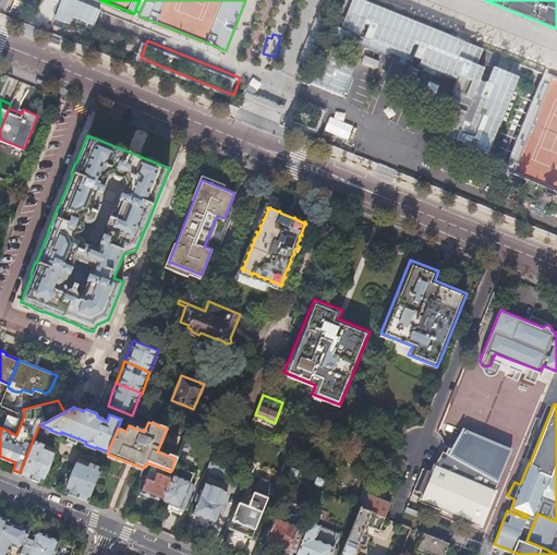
[(464,427),(462,426),(449,451),(470,463),(483,439),(463,429),(464,427)]
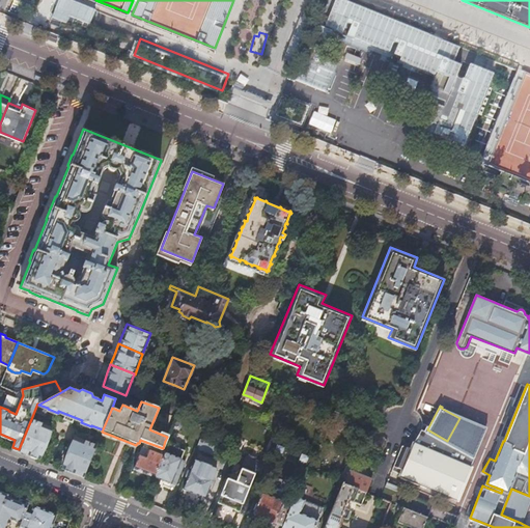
[(52,427),(31,419),(19,449),(31,454),(39,457),(52,427)]
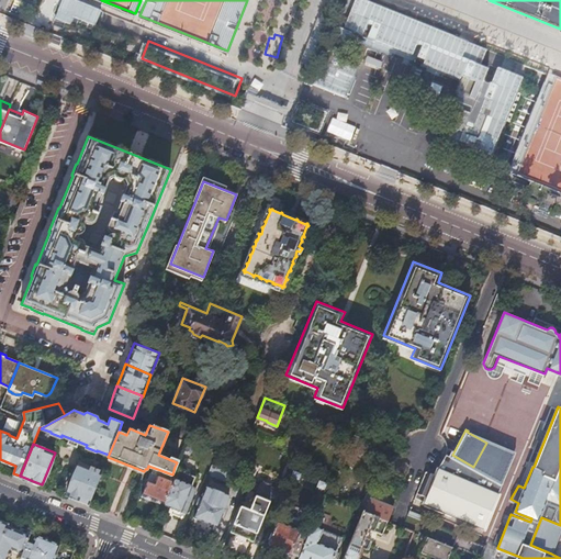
[(435,473),(426,470),(415,496),(424,501),(423,503),(446,513),(461,518),(486,528),(501,492),(500,491),(503,483),(473,467),(452,455),(447,453),(445,457),(444,460),(439,468),(437,467),(435,473)]
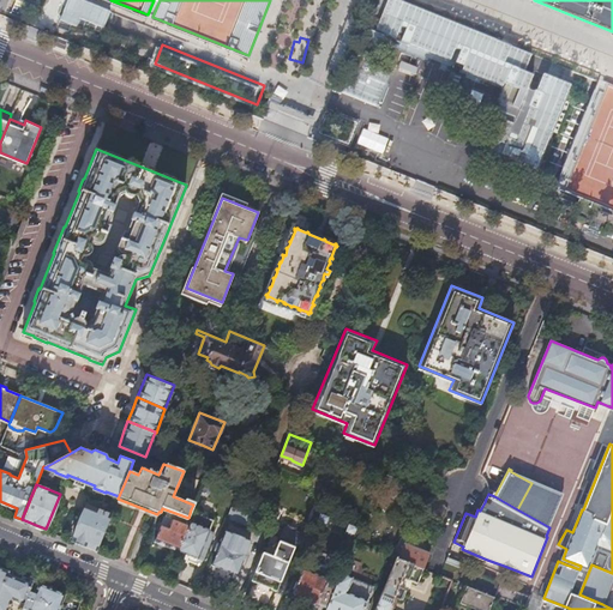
[(98,550),(112,514),(88,505),(73,539),(86,545),(98,550)]
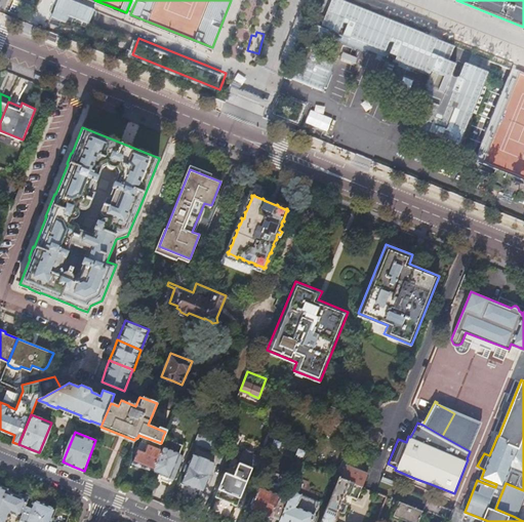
[(211,438),(198,432),(195,440),(208,446),(211,438)]
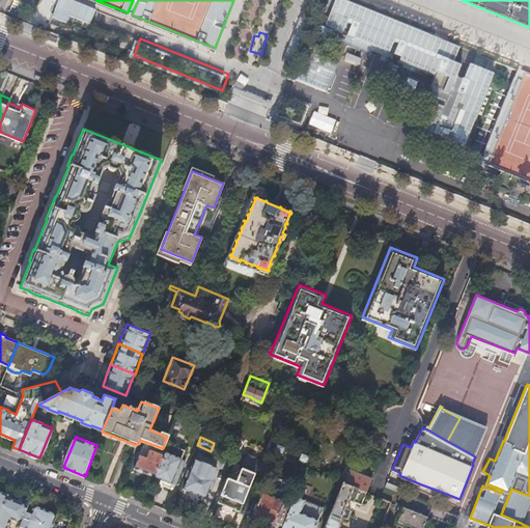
[(163,448),(165,451),(164,454),(156,476),(171,482),(175,484),(186,460),(182,459),(185,449),(165,441),(163,448)]
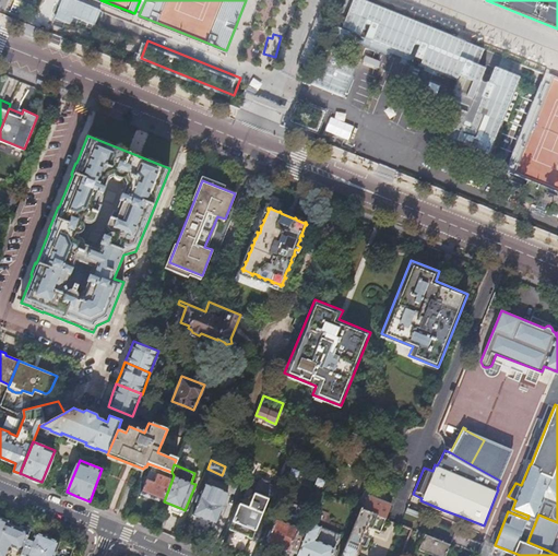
[(323,487),(328,478),(292,464),(288,474),(298,477),(296,484),(312,491),(315,484),(323,487)]
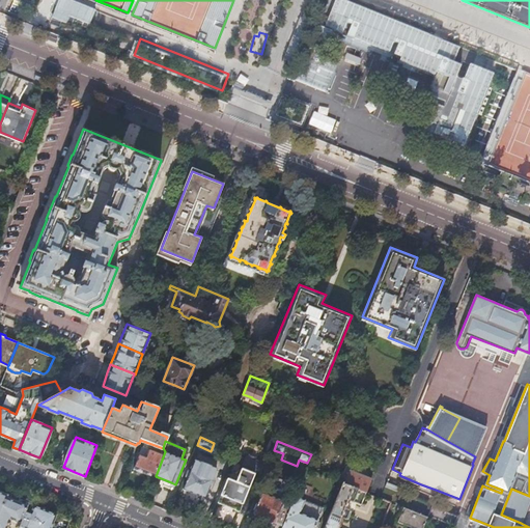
[(156,476),(164,454),(143,446),(134,467),(156,476)]
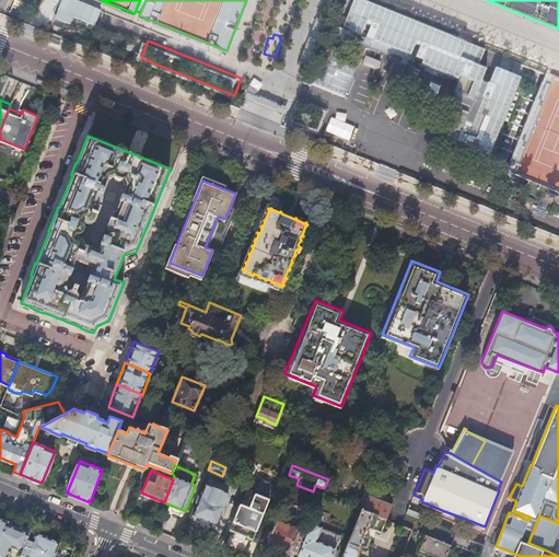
[(260,482),(247,476),(244,485),(257,489),(260,482)]
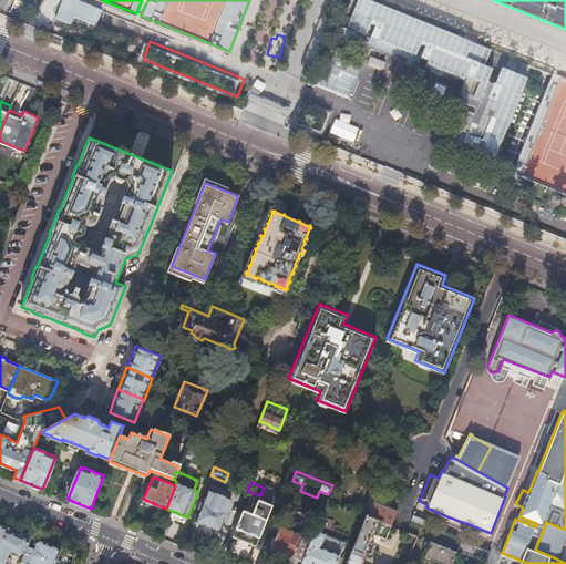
[(201,500),(198,506),(201,508),(196,521),(219,530),(232,499),(208,490),(203,501),(201,500)]
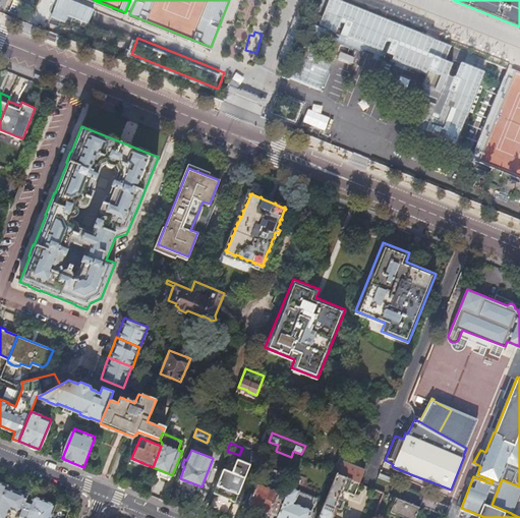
[(343,460),(338,472),(360,481),(364,469),(343,460)]
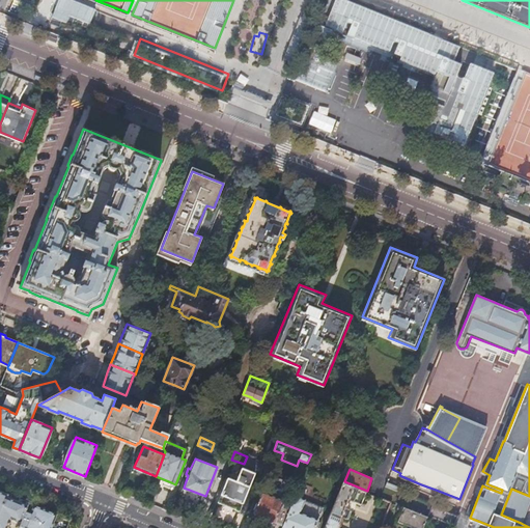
[(222,483),(217,494),(220,495),(218,501),(240,509),(249,487),(227,477),(225,484),(222,483)]
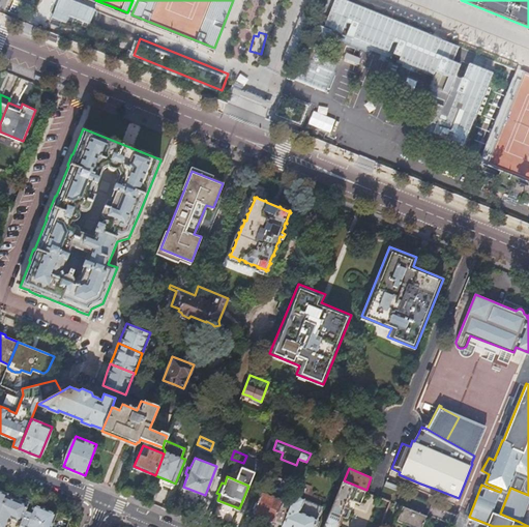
[(387,478),(385,482),(398,488),(400,484),(387,478)]
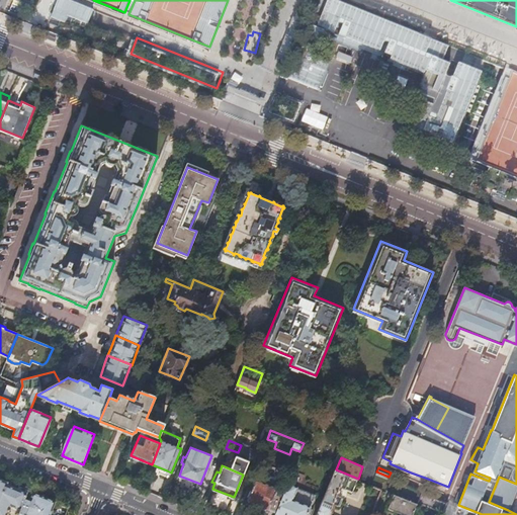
[(336,469),(335,469),(317,514),(329,514),(334,504),(338,505),(341,496),(337,495),(341,486),(353,491),(358,479),(336,469)]
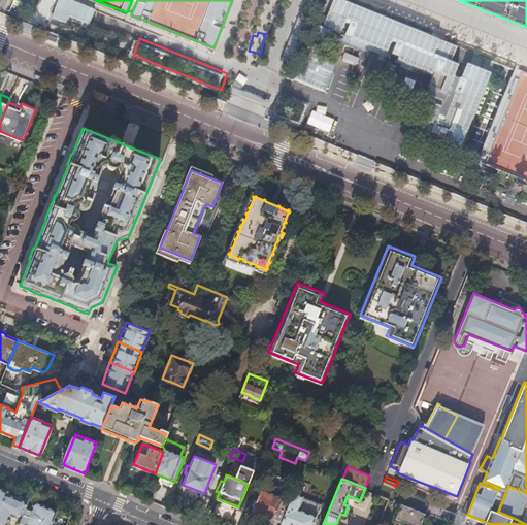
[(433,487),(419,482),(417,486),(432,492),(433,487)]
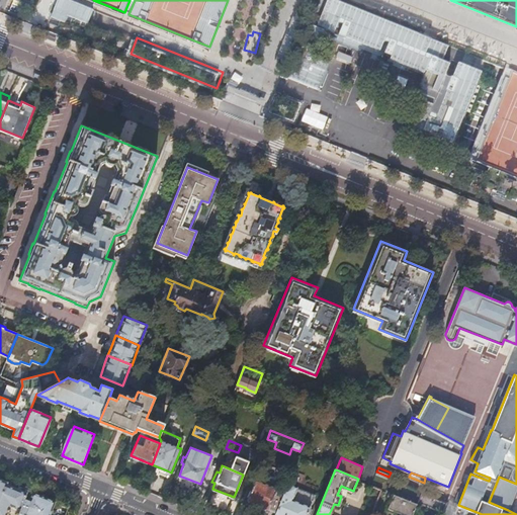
[(516,484),(499,477),(489,502),(508,510),(516,489),(516,484)]
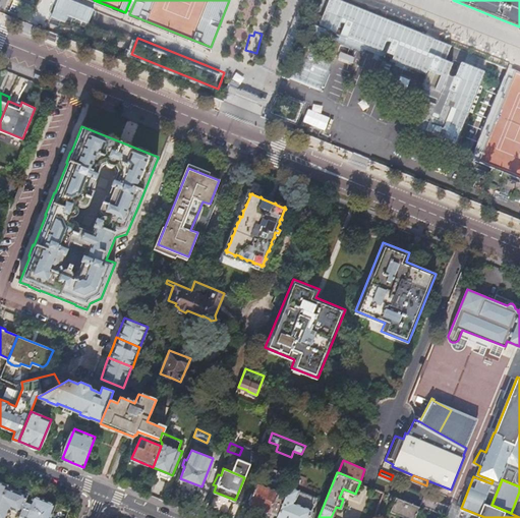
[(272,512),(278,514),(286,493),(281,491),(281,490),(257,480),(248,505),(271,515),(272,512)]
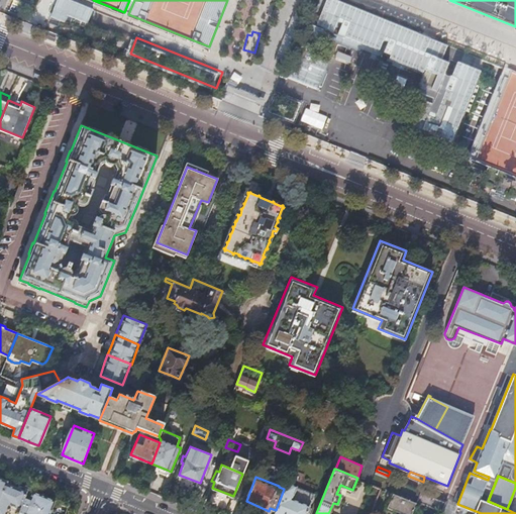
[(0,513),(17,513),(24,497),(27,488),(19,485),(17,488),(7,484),(8,481),(0,478),(0,513)]
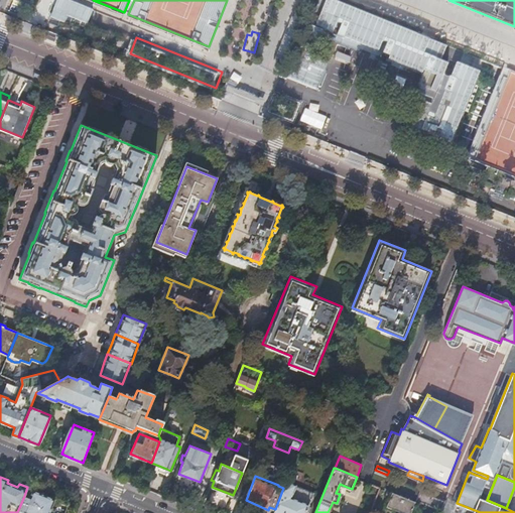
[(298,485),(286,480),(283,488),(275,509),(274,512),(276,512),(306,512),(315,492),(313,491),(298,485)]
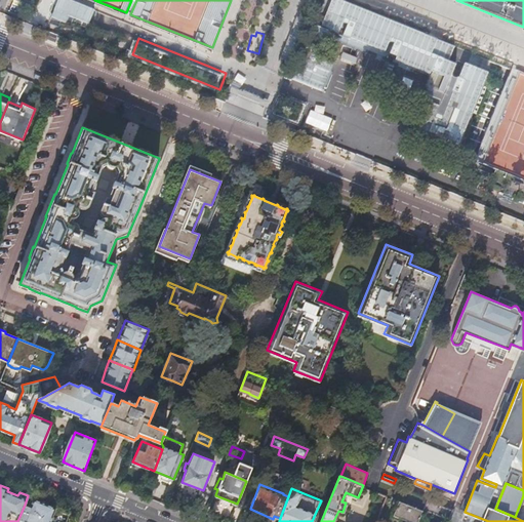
[(304,493),(319,499),(321,494),(306,488),(304,493)]
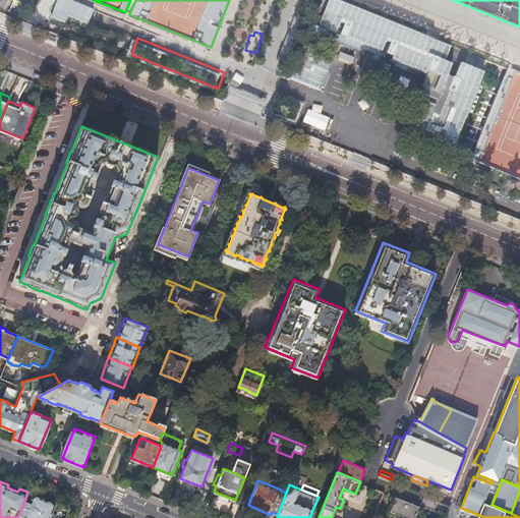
[(450,504),(425,494),(421,503),(447,513),(450,504)]
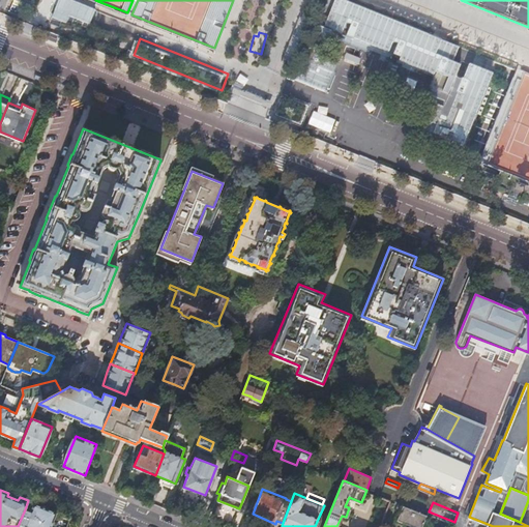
[(30,511),(25,509),(18,526),(51,526),(55,526),(57,522),(54,520),(57,513),(34,503),(30,511)]
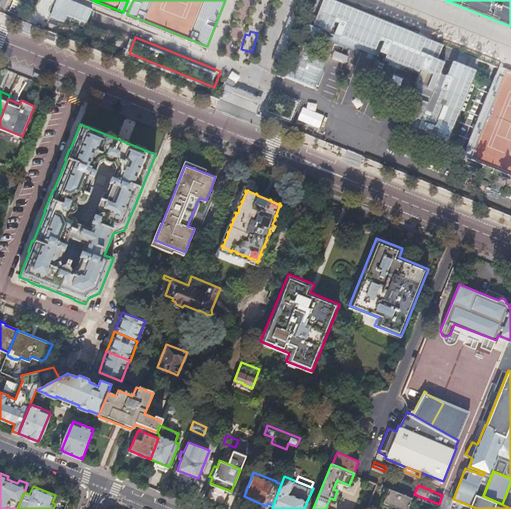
[(404,508),(408,508),(413,497),(390,487),(384,501),(404,508)]
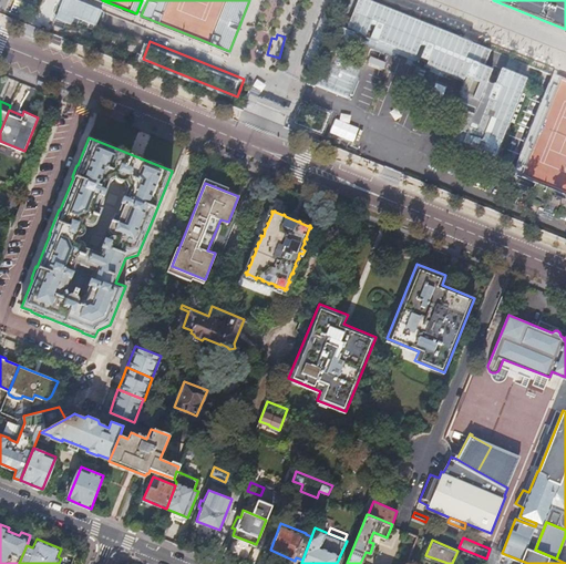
[(496,563),(502,553),(490,549),(486,559),(483,563),(496,563)]
